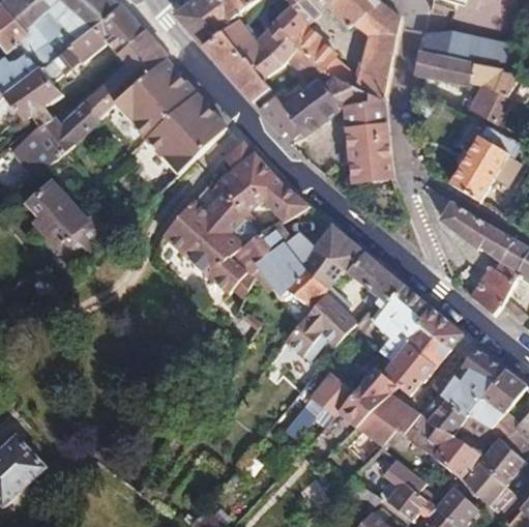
[(61,0),(89,26),(116,5),(110,0),(4,0),(1,3),(26,32),(13,45),(21,54),(26,50),(29,54),(38,68),(42,65),(45,68),(55,57),(53,54),(56,52),(46,38),(30,20),(53,0),(61,0)]
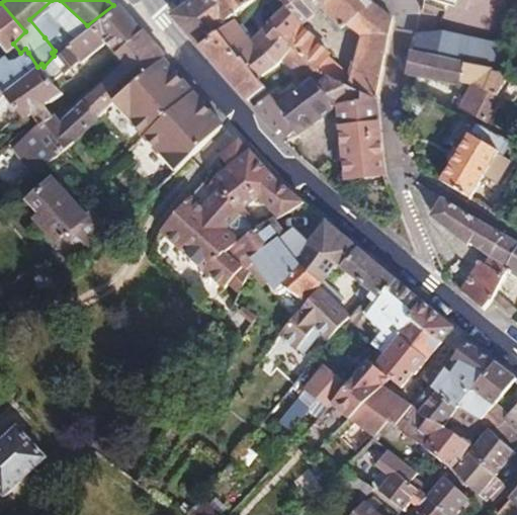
[(73,36),(87,25),(60,0),(52,0),(29,19),(45,37),(61,25),(73,36)]
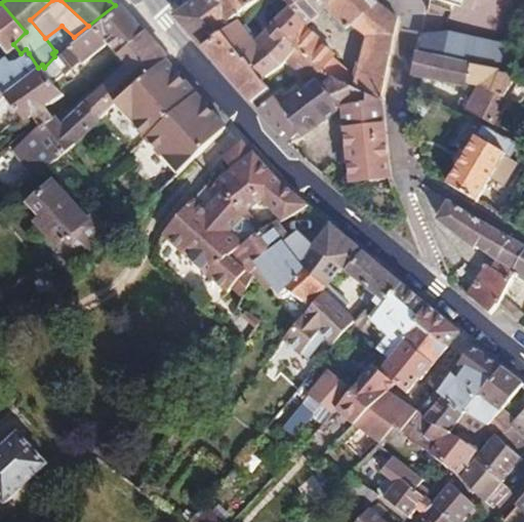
[(186,31),(200,47),(217,32),(234,18),(232,16),(251,0),(192,0),(172,14),(174,18),(186,31)]
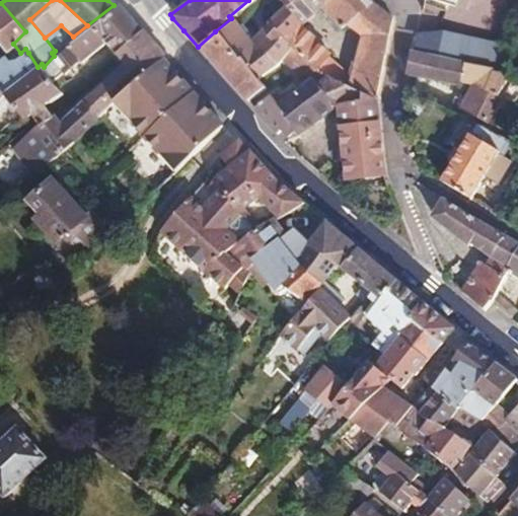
[(363,91),(377,97),(392,16),(372,0),(281,0),(284,4),(300,22),(318,4),(339,25),(345,20),(362,34),(354,78),(352,87),(363,91)]
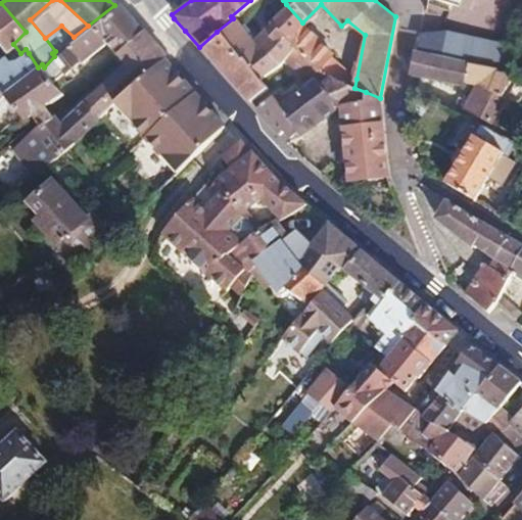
[(114,52),(141,29),(119,2),(114,5),(88,26),(74,37),(70,39),(65,43),(80,61),(105,41),(114,52)]
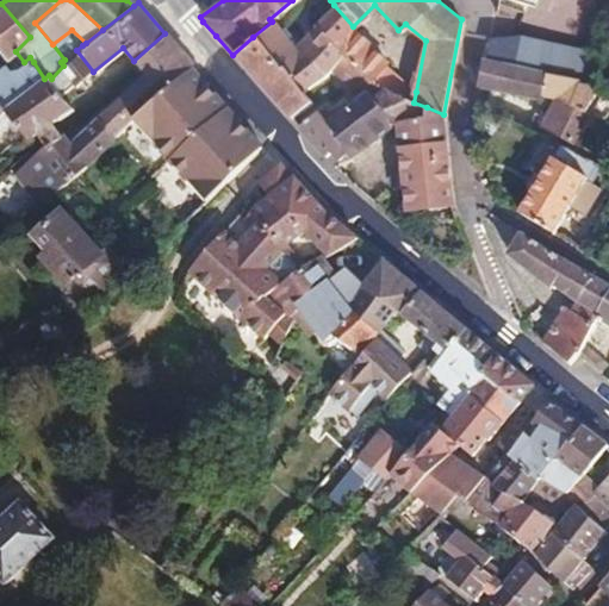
[(30,37),(1,4),(0,5),(0,44),(10,56),(16,51),(30,37)]
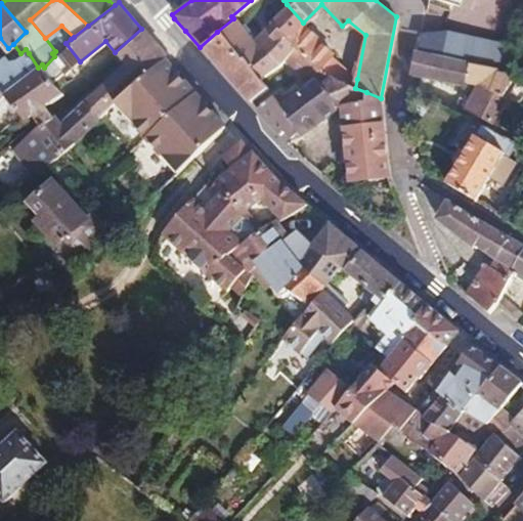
[(233,18),(217,32),(259,78),(279,61),(282,57),(291,47),(286,41),(286,39),(301,25),(303,23),(287,4),(270,20),(271,22),(255,38),(253,37),(255,34),(247,27),(246,28),(234,16),(233,18)]
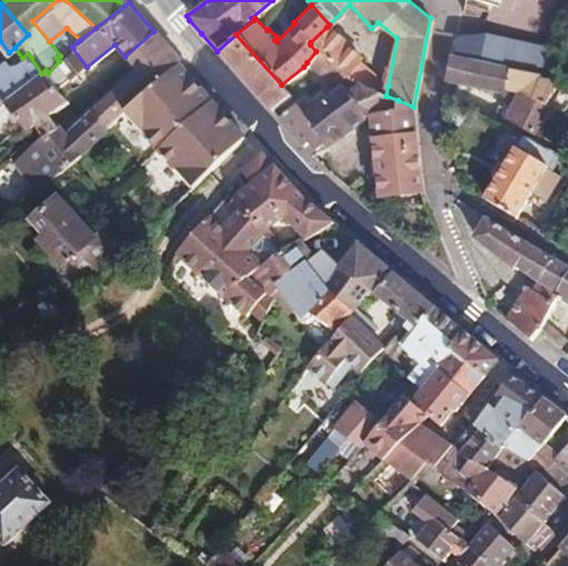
[(310,45),(316,51),(317,49),(357,83),(375,91),(379,78),(356,58),(357,56),(342,42),(344,40),(327,27),(310,42),(310,45)]
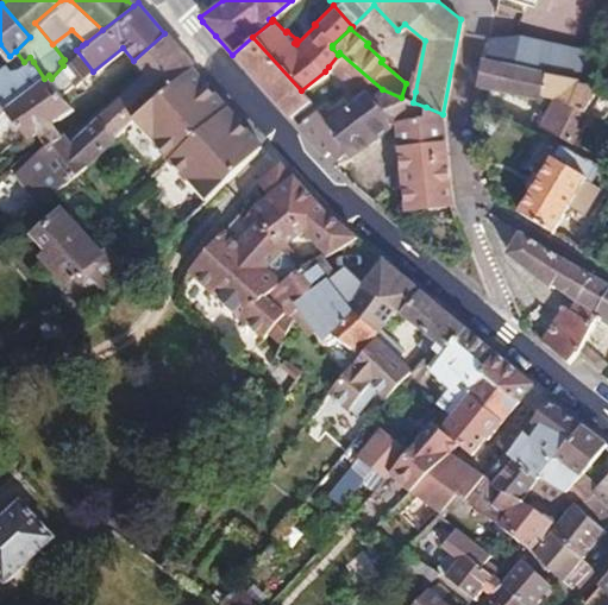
[(187,67),(190,63),(164,33),(133,61),(144,73),(69,140),(61,131),(60,132),(45,144),(18,166),(30,182),(33,183),(45,197),(63,181),(66,183),(114,138),(113,137),(132,119),(183,70),(187,67)]
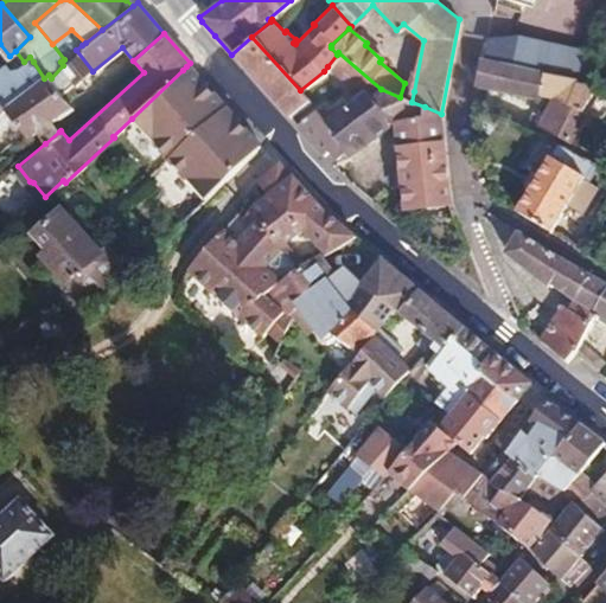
[(553,74),(555,74),(561,45),(516,34),(509,64),(553,74)]
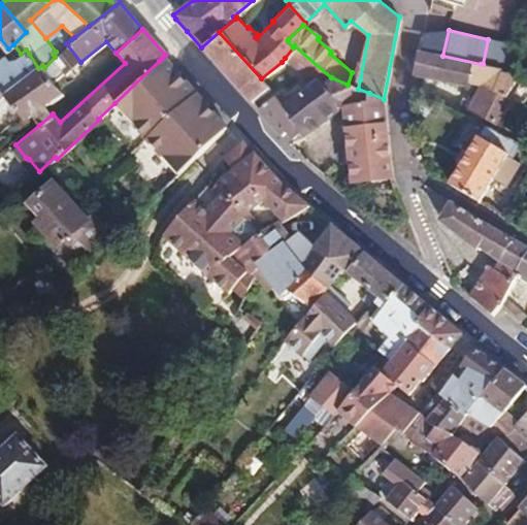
[(201,47),(253,102),(269,87),(261,78),(219,32),(201,47)]
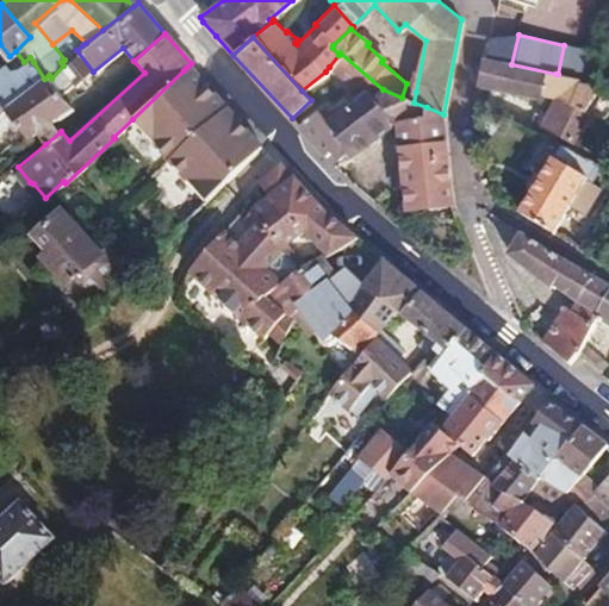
[(75,51),(76,50),(82,45),(79,41),(72,47),(75,51)]
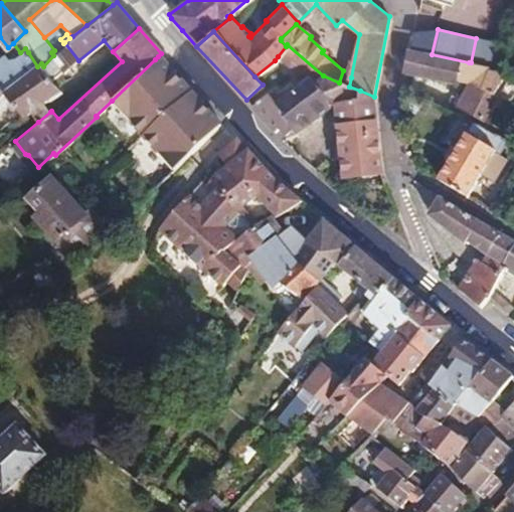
[(52,80),(78,60),(64,42),(63,43),(54,50),(51,52),(53,55),(43,66),(41,63),(37,66),(3,92),(5,94),(22,117),(30,112),(42,104),(61,91),(52,80)]
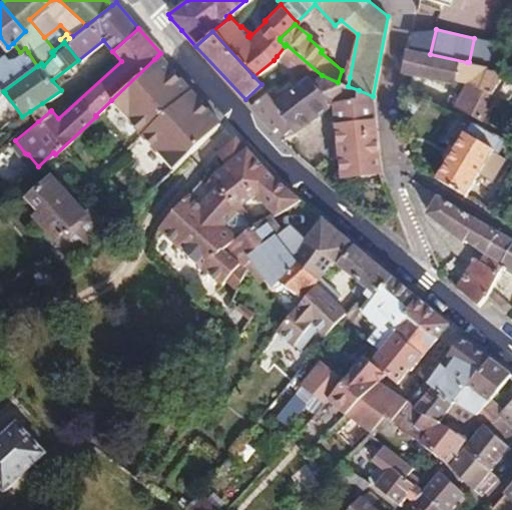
[(328,103),(333,102),(357,97),(359,90),(348,86),(338,82),(322,75),(286,44),(285,46),(277,56),(303,76),(274,100),(295,129),(316,117),(315,114),(328,103)]
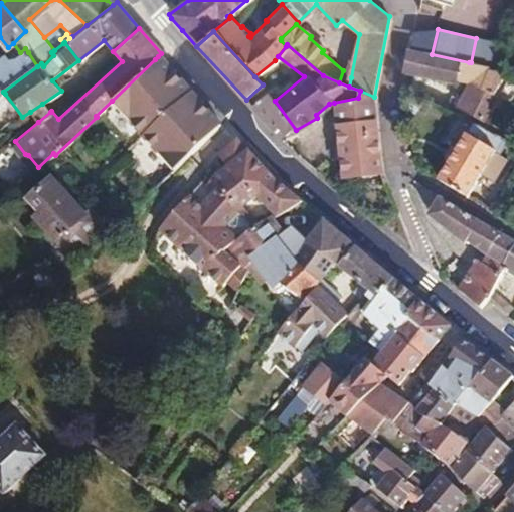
[(409,49),(404,69),(457,80),(459,68),(467,70),(469,62),(432,54),(409,49)]
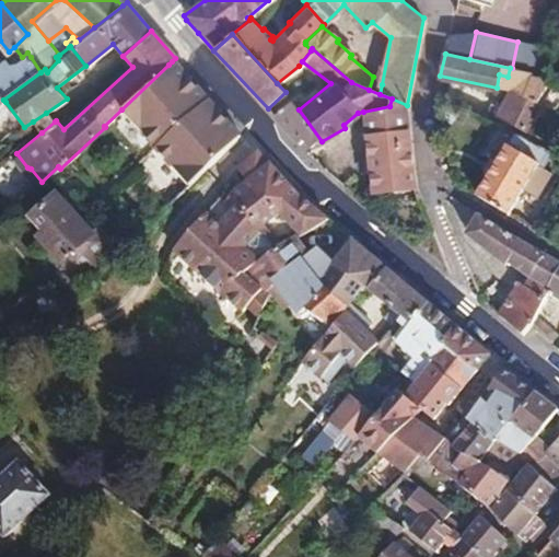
[(0,101),(2,104),(6,102),(3,100),(41,72),(31,57),(23,61),(21,58),(13,65),(9,58),(0,64),(0,101)]
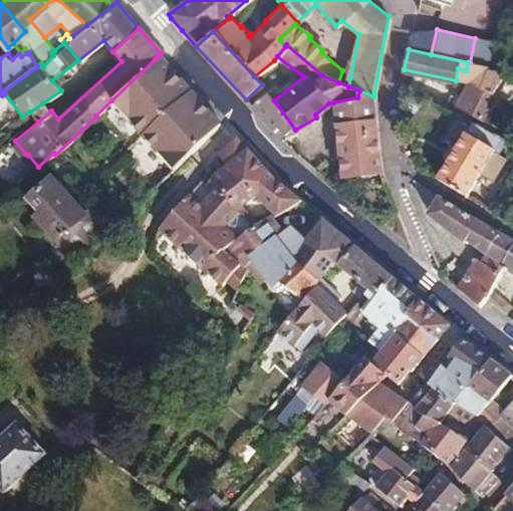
[(215,126),(219,123),(158,56),(155,59),(215,126)]
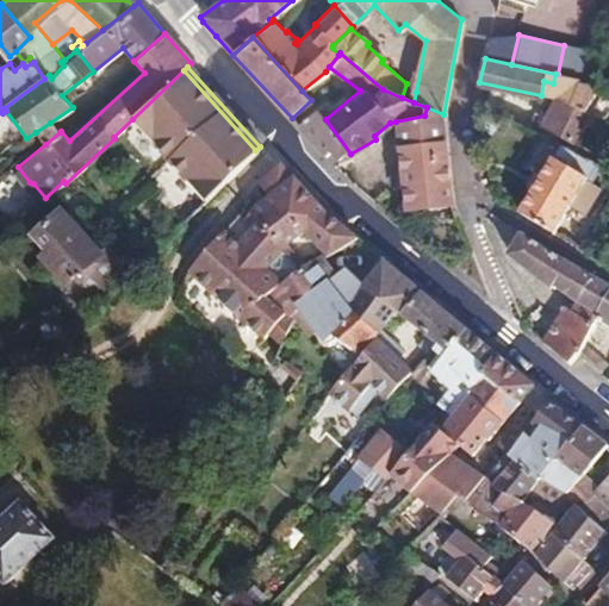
[(204,201),(255,150),(184,70),(132,119),(204,201)]
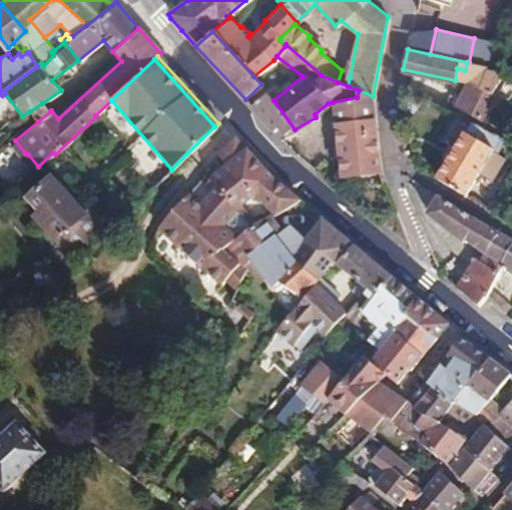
[(482,116),(504,70),(475,64),(457,102),(482,116)]
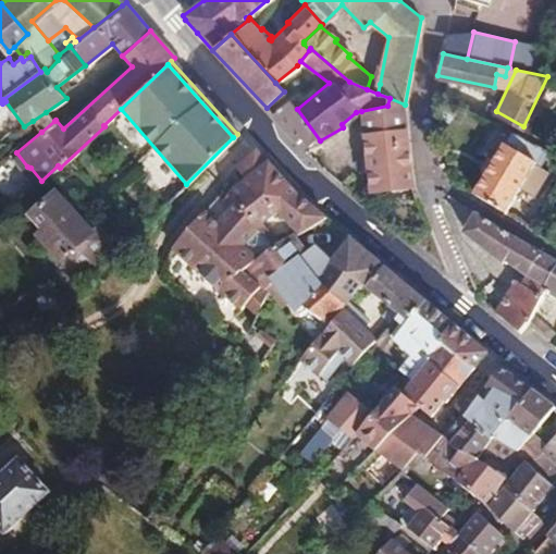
[(378,94),(380,84),(371,76),(367,89),(378,94)]
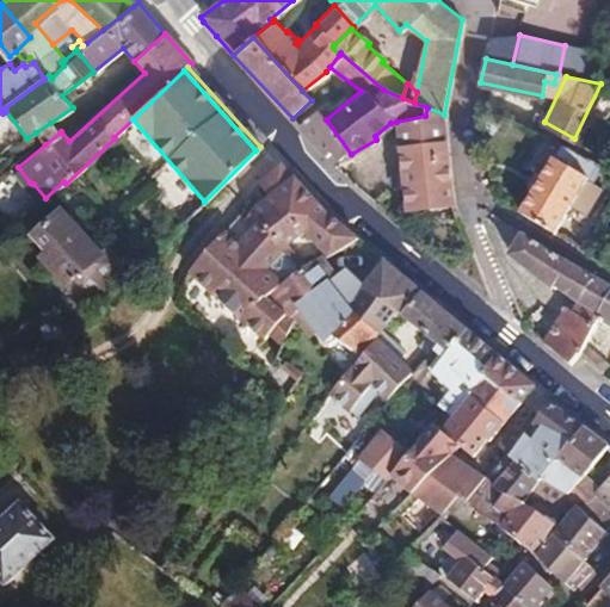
[(407,209),(453,203),(444,115),(427,107),(425,116),(396,122),(407,209)]
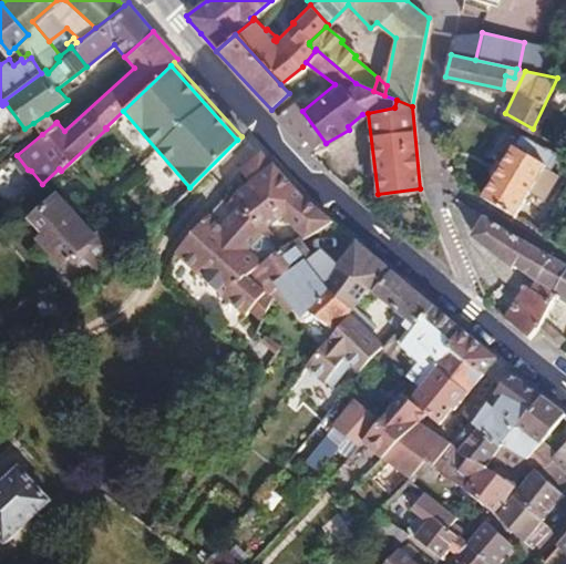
[(278,116),(314,155),(326,143),(302,111),(296,101),(278,116)]
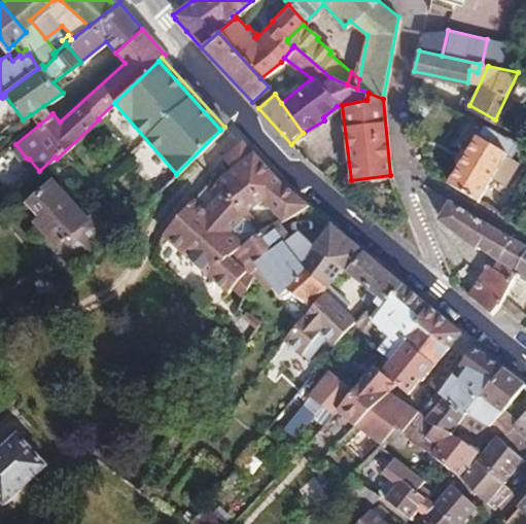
[(31,114),(39,125),(51,114),(43,106),(31,114)]
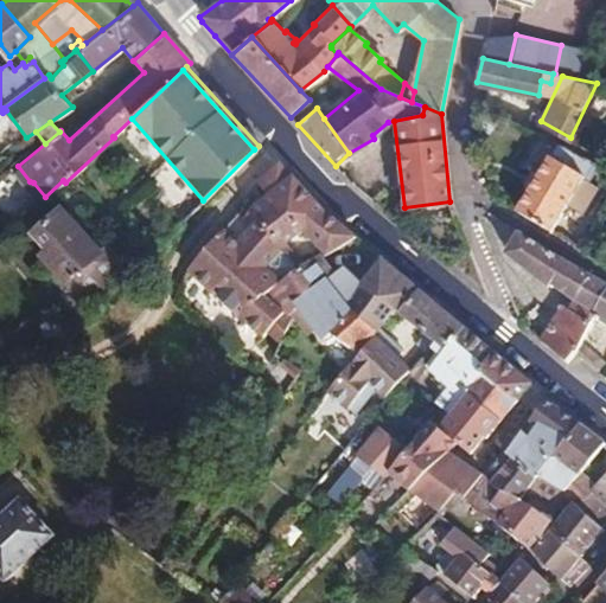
[(580,173),(589,159),(557,141),(516,210),(548,229),(582,174),(580,173)]
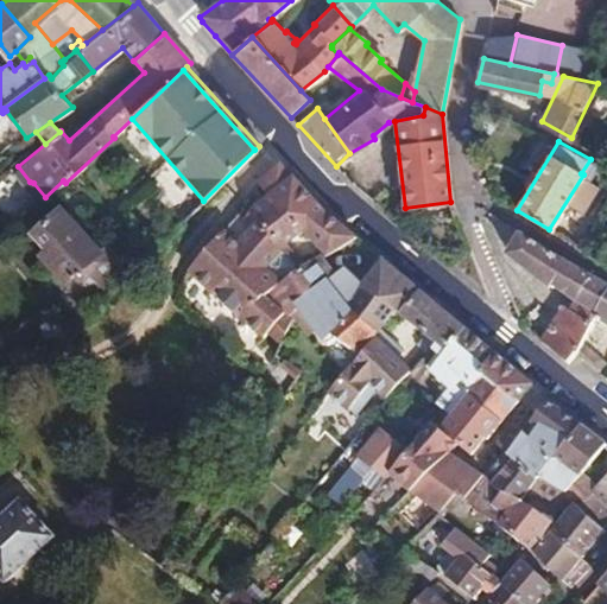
[(270,191),(291,175),(277,160),(259,180),(270,191)]
